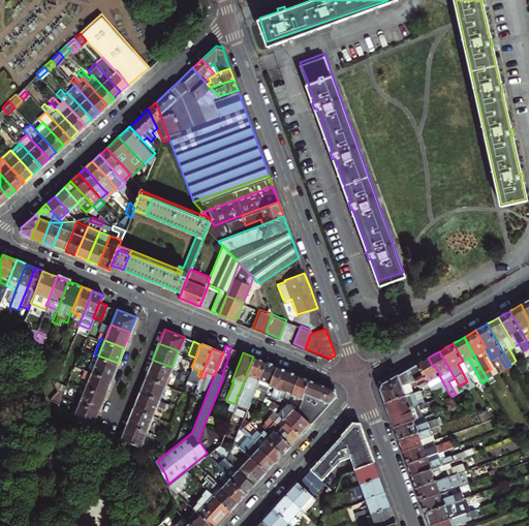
[(118,363),(98,356),(92,372),(112,379),(114,371),(118,363)]
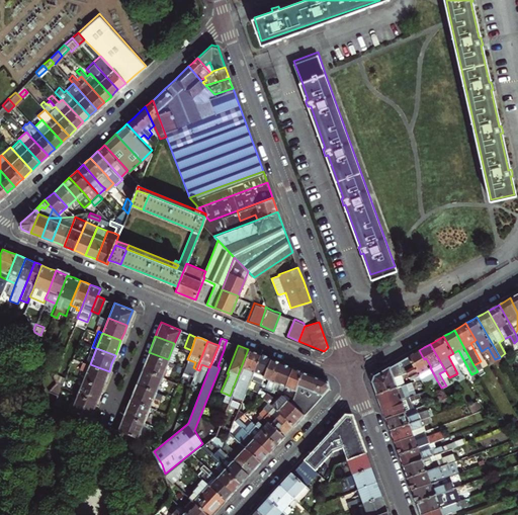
[(248,349),(230,396),(241,400),(248,381),(249,378),(260,354),(254,351),(248,349)]
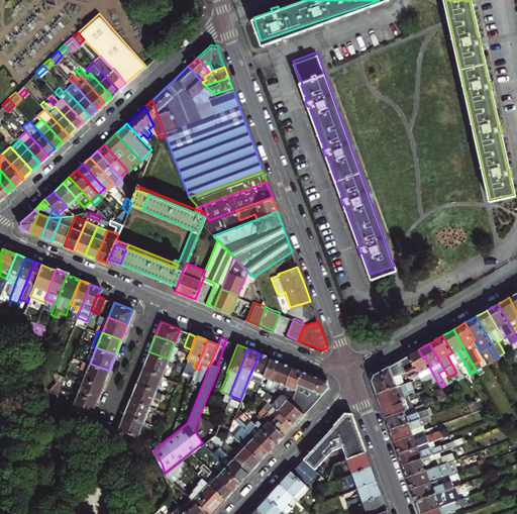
[(432,382),(436,380),(429,367),(430,367),(425,357),(423,358),(418,349),(414,352),(408,355),(420,377),(422,380),(429,376),(432,382)]
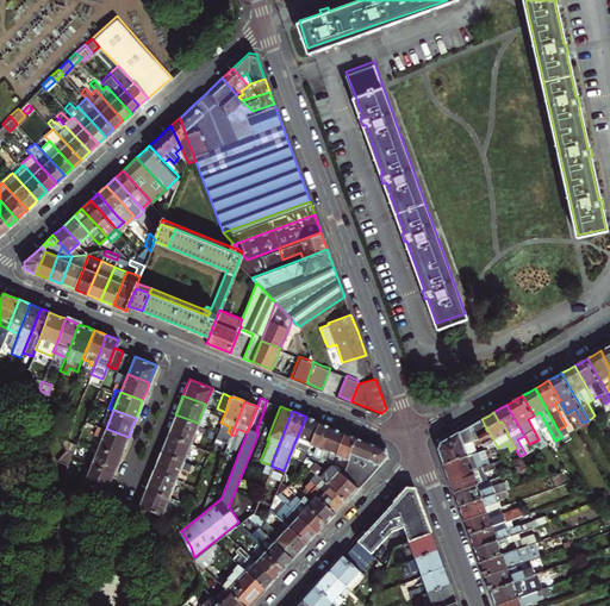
[(172,424),(168,432),(192,441),(198,423),(175,414),(172,424)]
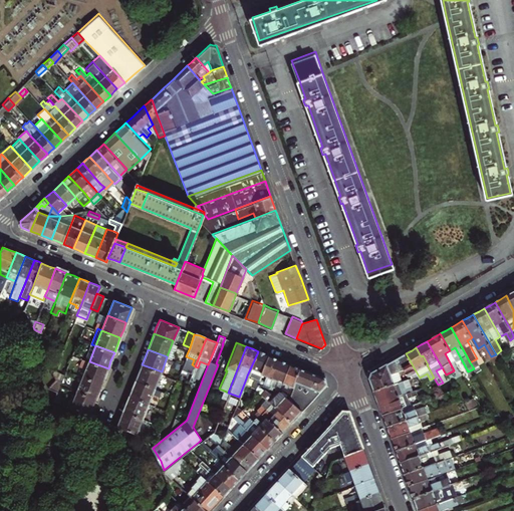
[(258,351),(247,375),(255,378),(254,381),(257,382),(260,373),(267,355),(263,353),(258,351)]
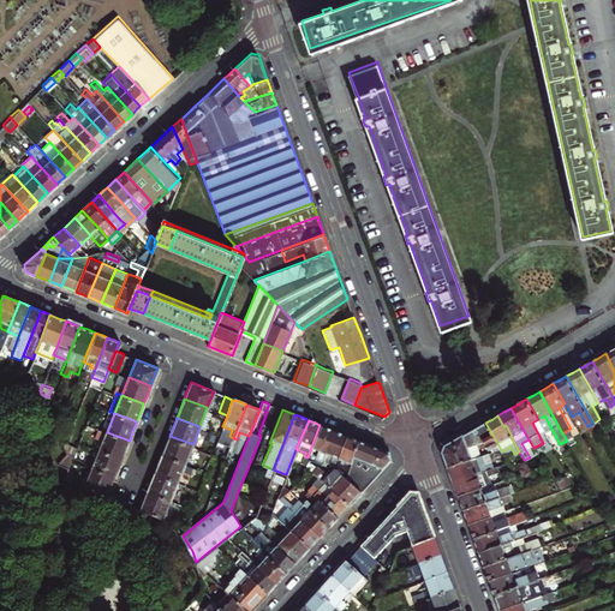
[(481,455),(476,444),(483,441),(490,451),(500,448),(485,423),(473,430),(446,445),(442,454),(445,460),(448,467),(481,455)]
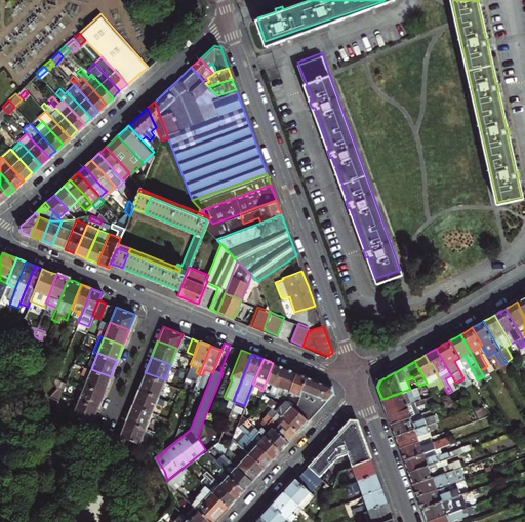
[(277,386),(284,367),(279,365),(273,363),(266,382),(270,384),(268,389),(271,391),(270,394),(273,395),(277,386)]
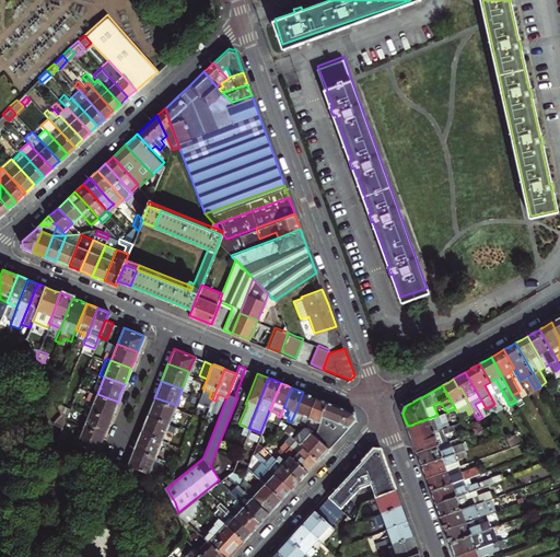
[(310,394),(303,392),(295,412),(307,417),(315,397),(310,394)]
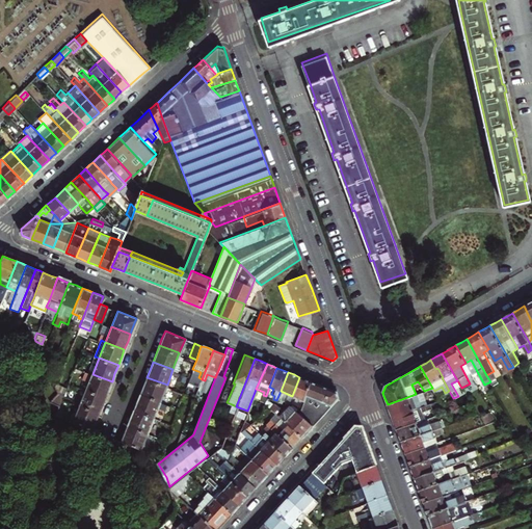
[(112,381),(92,374),(86,390),(106,398),(109,389),(112,381)]
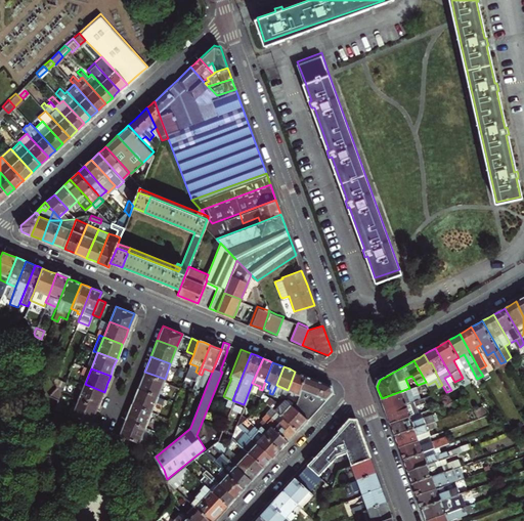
[(141,381),(138,388),(159,395),(165,379),(144,372),(141,381)]
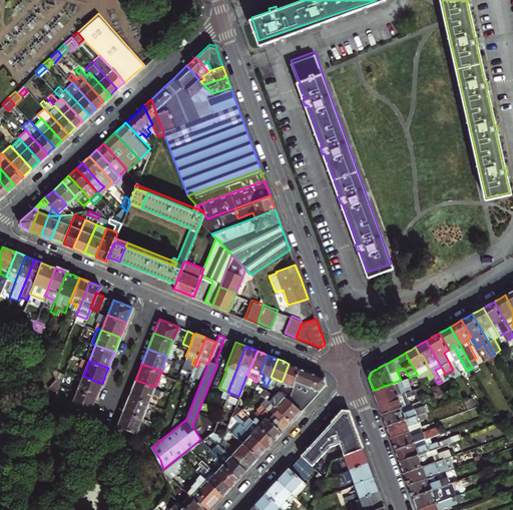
[(291,386),(299,368),(294,365),(289,364),(282,382),(291,386)]
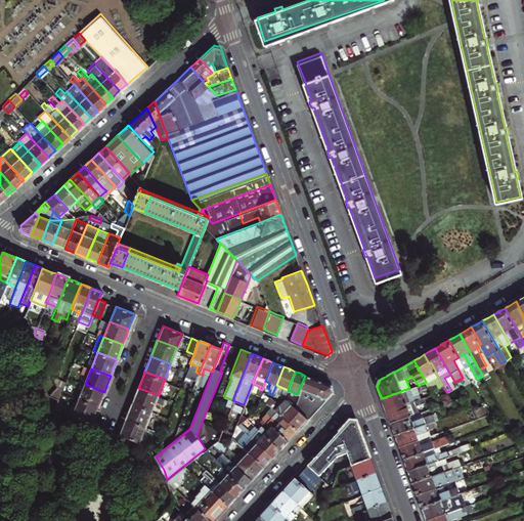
[(50,393),(58,397),(66,380),(55,375),(54,379),(57,385),(50,393)]
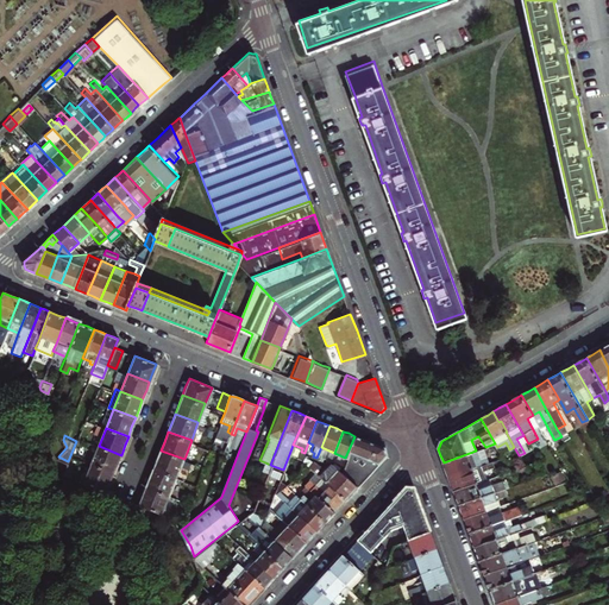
[(364,440),(355,436),(345,458),(341,466),(337,470),(357,487),(385,455),(384,448),(364,440)]
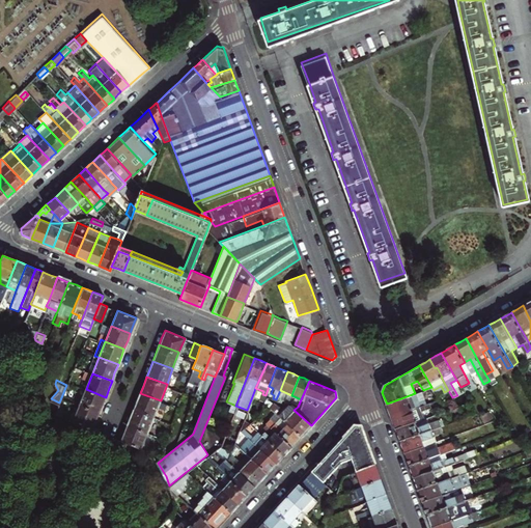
[(106,397),(86,389),(81,405),(100,412),(103,405),(106,397)]
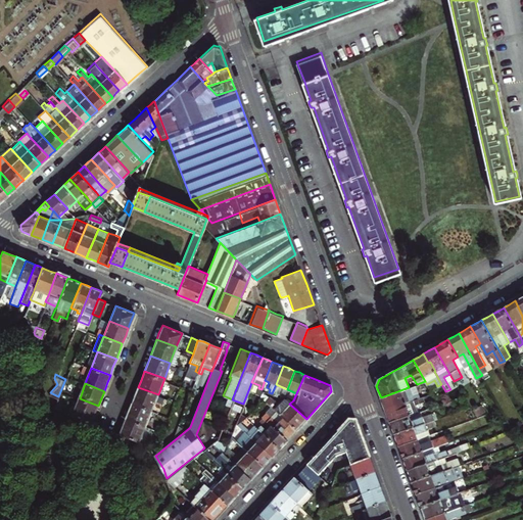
[(383,404),(385,409),(394,405),(395,407),(405,404),(405,403),(420,396),(419,393),(413,395),(410,386),(409,387),(381,397),(383,404)]
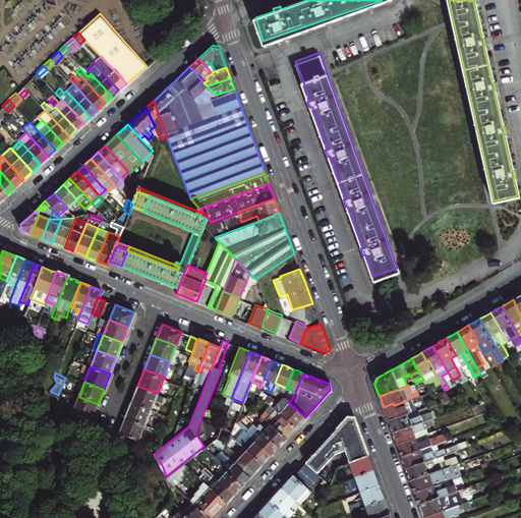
[(134,394),(131,401),(152,408),(158,393),(137,386),(134,394)]
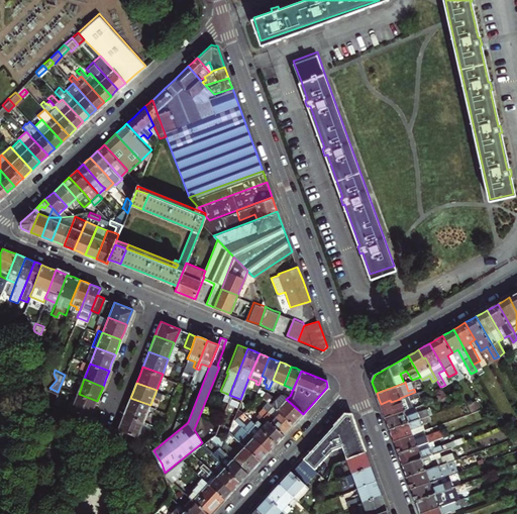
[(385,416),(412,406),(413,406),(411,400),(417,397),(415,392),(400,398),(400,399),(391,402),(390,400),(381,404),(383,410),(385,416)]
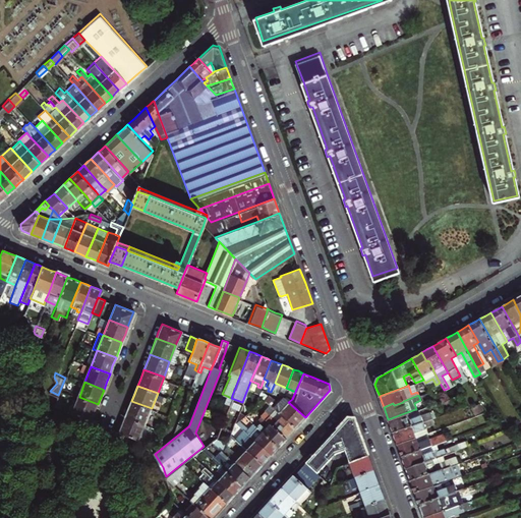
[(286,400),(282,397),(278,402),(275,400),(267,396),(264,399),(271,405),(295,428),(299,423),(305,417),(288,402),(286,400)]
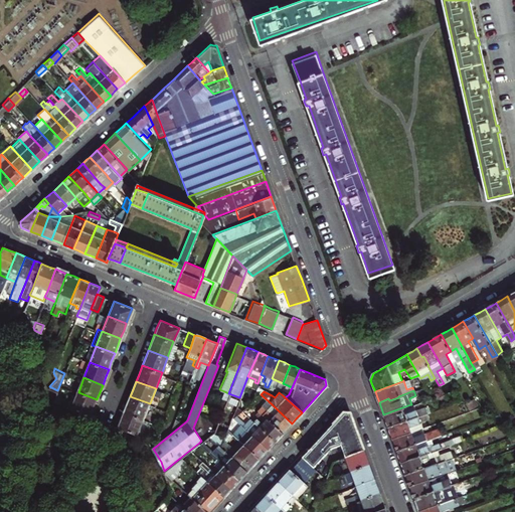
[(97,399),(78,392),(72,407),(91,415),(94,407),(97,399)]
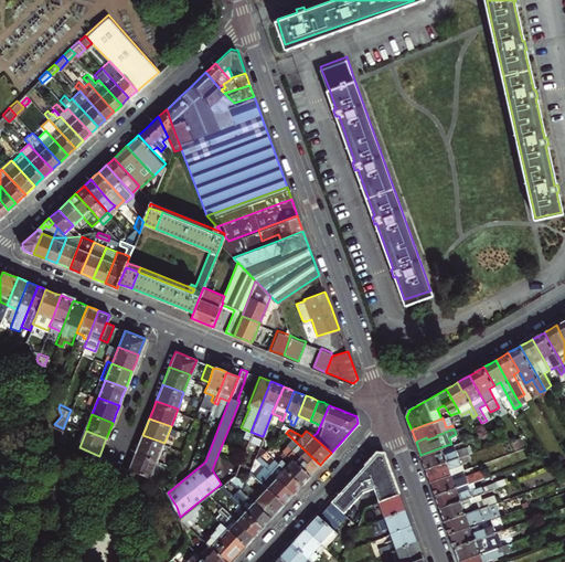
[(139,444),(137,451),(158,458),(164,443),(142,435),(139,444)]
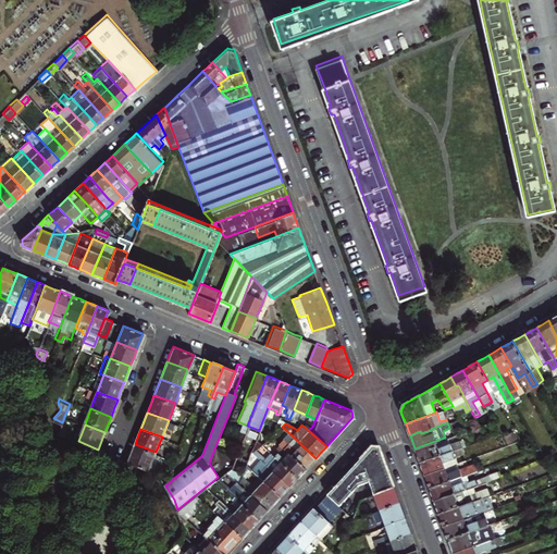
[(270,436),(282,447),(305,469),(309,465),(316,458),(289,433),(284,440),(273,429),(270,436)]
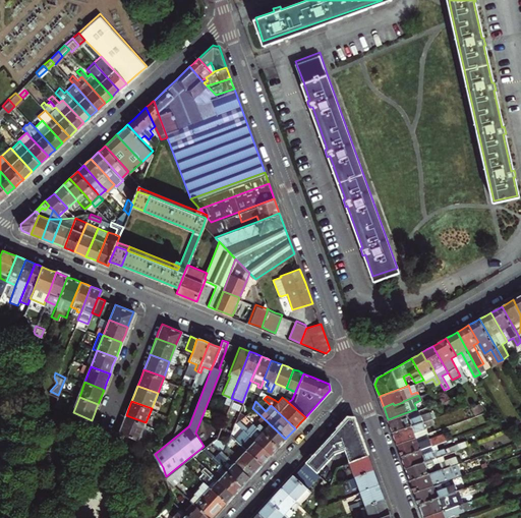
[(418,416),(415,409),(388,419),(390,425),(392,432),(422,420),(431,417),(429,412),(418,416)]
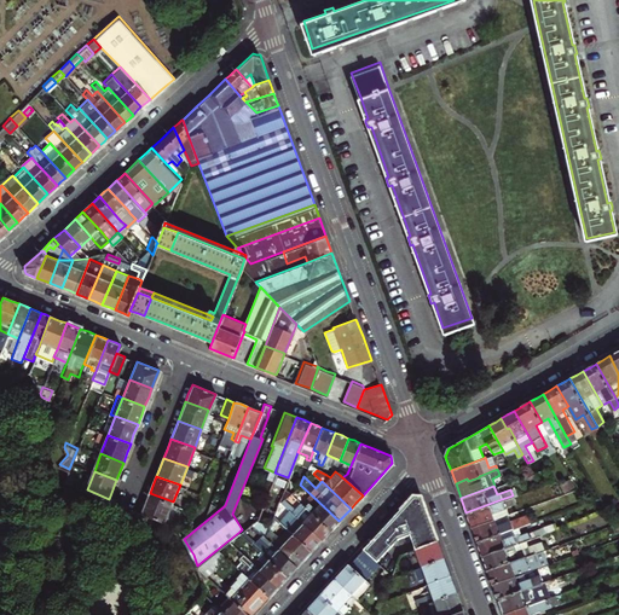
[(173,502),(150,493),(146,503),(143,512),(166,522),(173,502)]
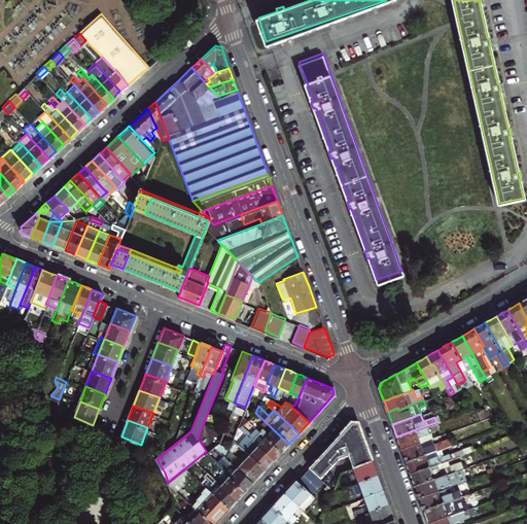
[(352,421),(340,433),(348,454),(353,467),(372,460),(366,445),(358,422),(352,421)]
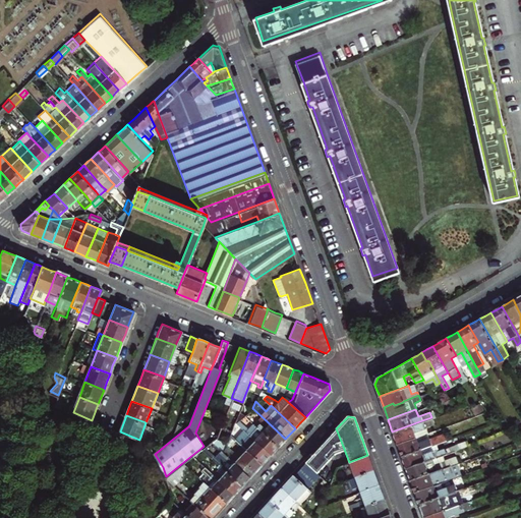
[(235,420),(243,427),(271,454),(274,451),(278,447),(256,425),(251,421),(247,425),(238,417),(235,420)]
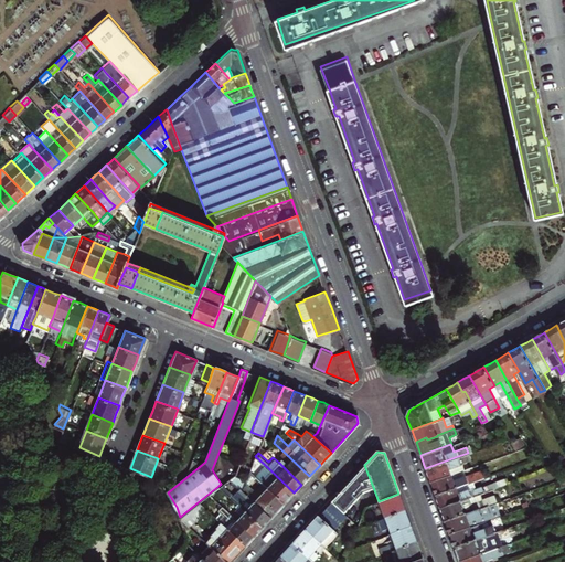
[(286,454),(278,462),(301,485),(306,479),(309,476),(286,454)]
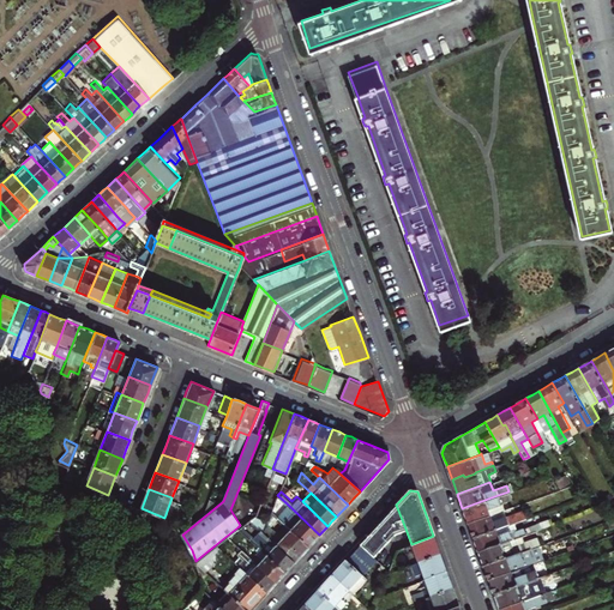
[(468,523),(489,514),(487,508),(500,503),(498,495),(462,508),(465,515),(468,523)]
